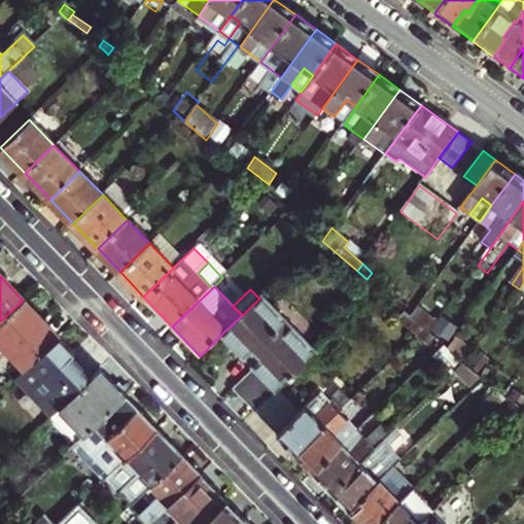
[(223,333),(246,356),(250,352),(257,360),(253,364),(257,368),(234,390),(254,412),(278,389),(314,355),(259,299),(242,315),(223,333)]
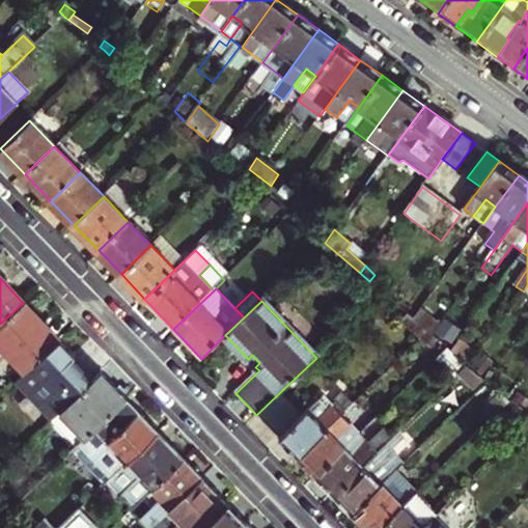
[(0,356),(4,353),(23,373),(54,342),(57,338),(45,325),(23,303),(0,324),(0,356)]
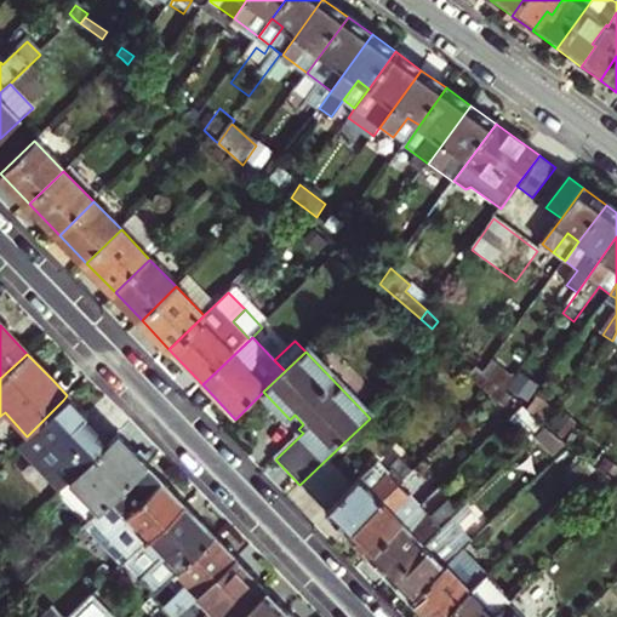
[(500,388),(478,369),(469,378),(490,398),(500,388)]
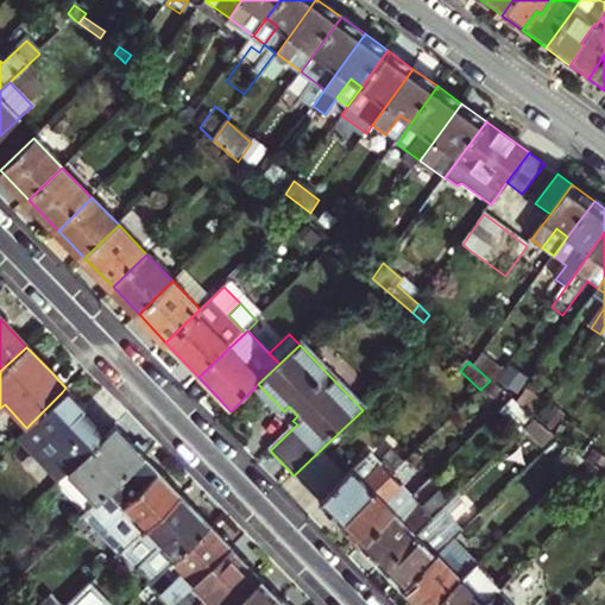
[(20,434),(61,478),(67,471),(105,434),(83,411),(86,409),(65,388),(62,392),(26,428),(20,434)]
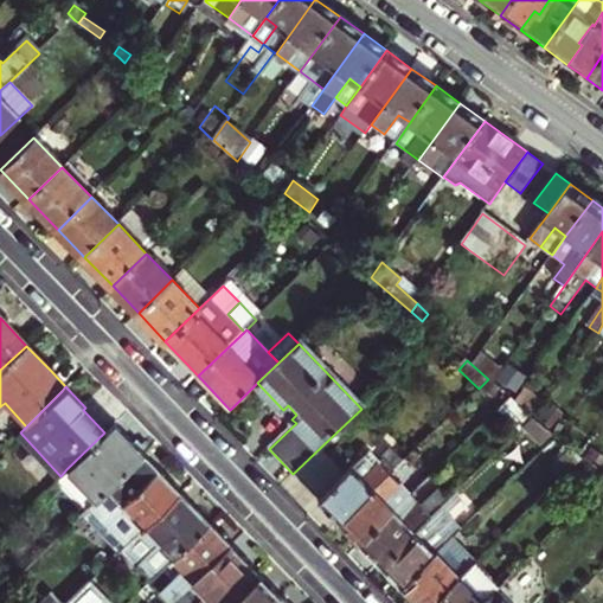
[(85,489),(90,508),(143,457),(113,425),(104,432),(66,469),(85,489)]
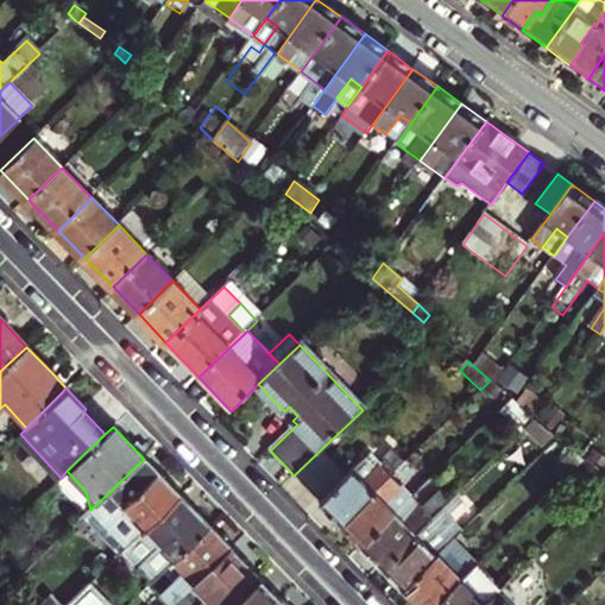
[(294,476),(321,503),(347,477),(321,449),(294,476)]
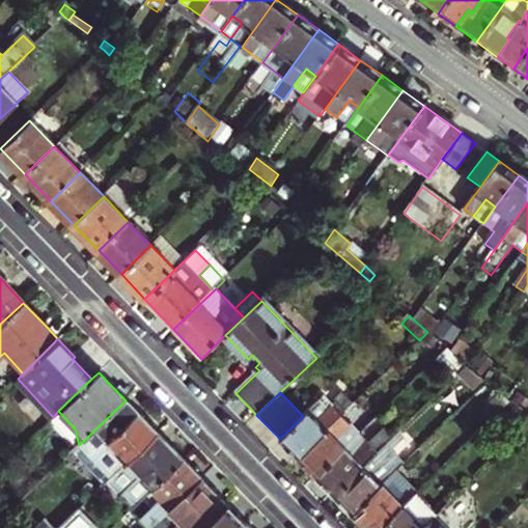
[(484,411),(493,419),(509,403),(500,395),(484,411)]
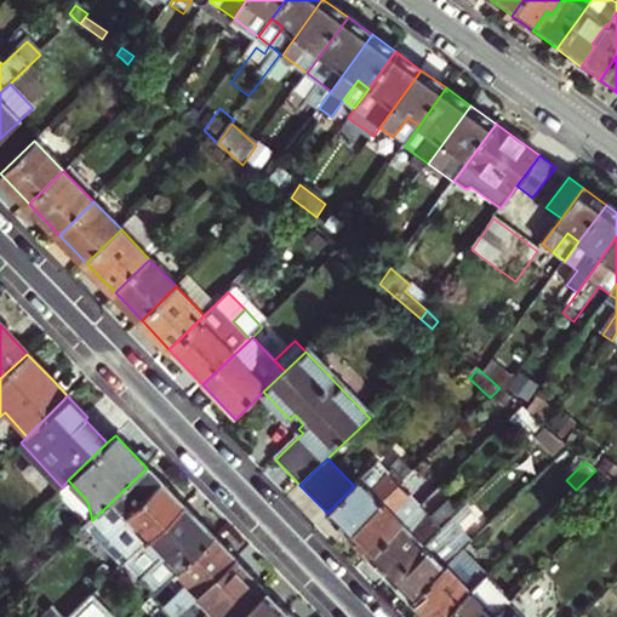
[(327,513),(347,535),(396,486),(412,473),(404,464),(392,476),(380,464),(356,487),(354,486),(327,513)]
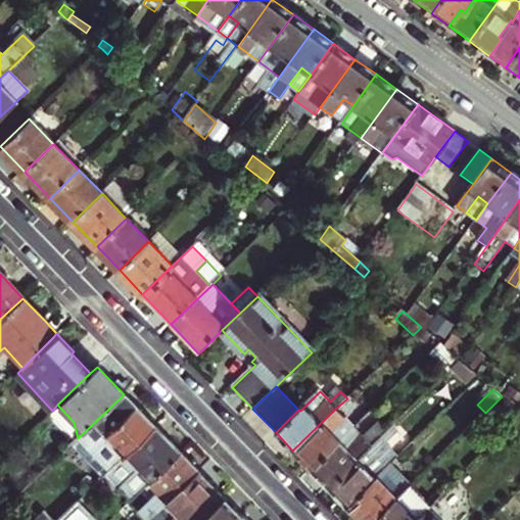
[(101,478),(104,475),(124,456),(154,426),(124,394),(78,438),(71,445),(101,478)]
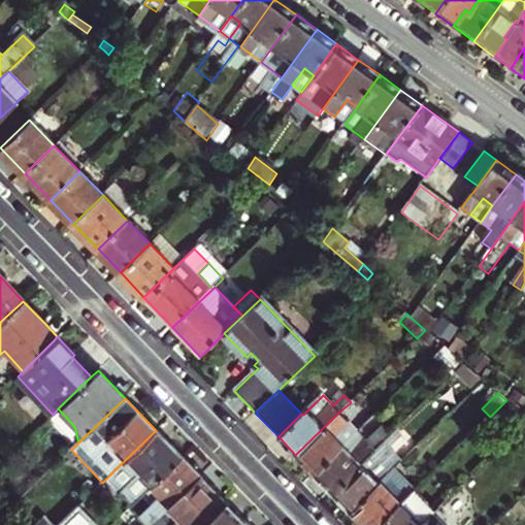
[(53,415),(52,415),(78,443),(74,426),(58,408),(53,415)]
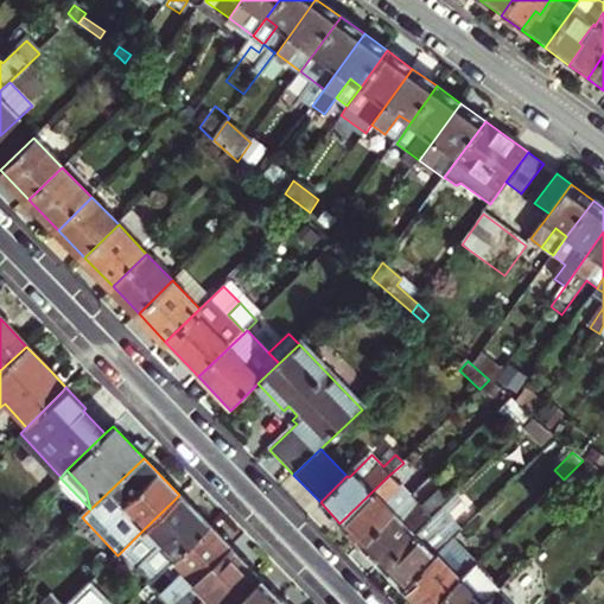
[(339,523),(361,545),(409,498),(388,476),(339,523)]
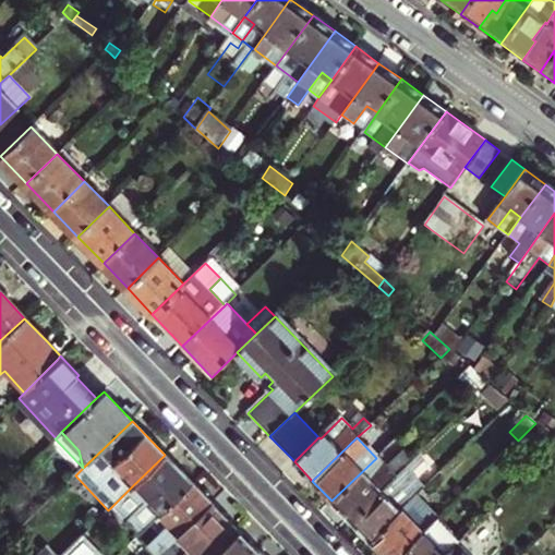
[(395,478),(415,459),(407,450),(387,469),(395,478)]
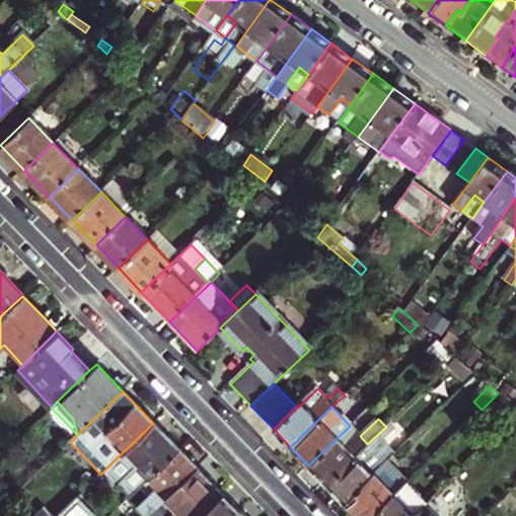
[(129,498),(147,480),(178,449),(153,423),(123,452),(134,464),(115,484),(129,498)]
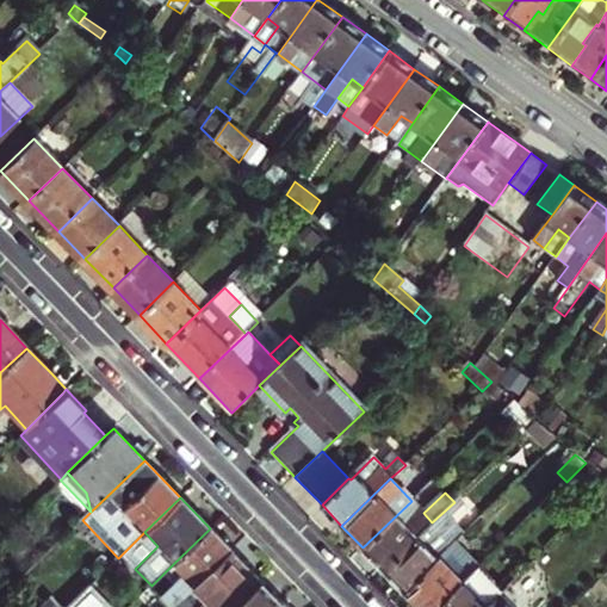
[(383,569),(404,590),(443,555),(446,550),(463,534),(448,520),(463,506),(457,500),(454,502),(432,522),(383,569)]
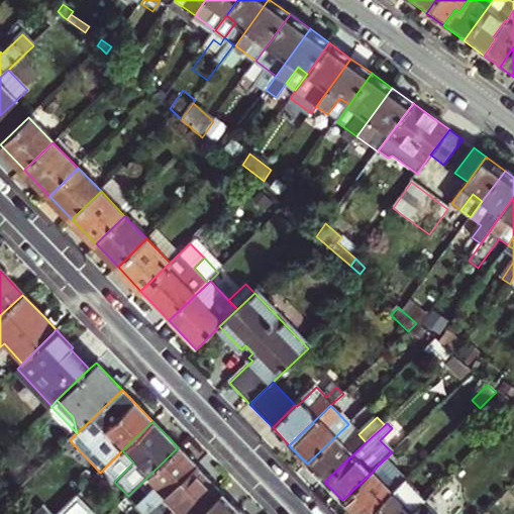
[(307,464),(324,482),(366,442),(358,434),(348,424),(307,464)]
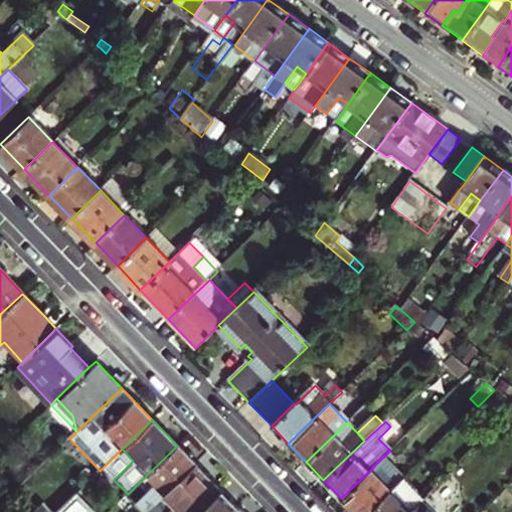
[(177,446),(146,476),(153,483),(135,501),(138,505),(131,511),(143,511),(194,463),(177,446)]
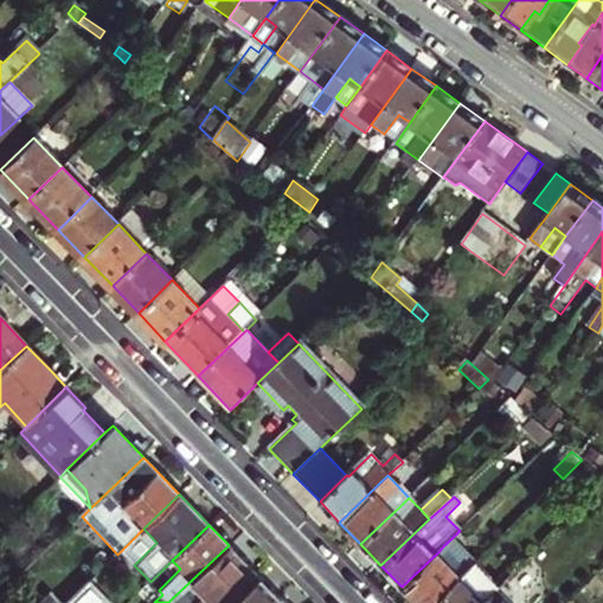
[(156,543),(143,528),(121,551),(134,565),(156,543)]
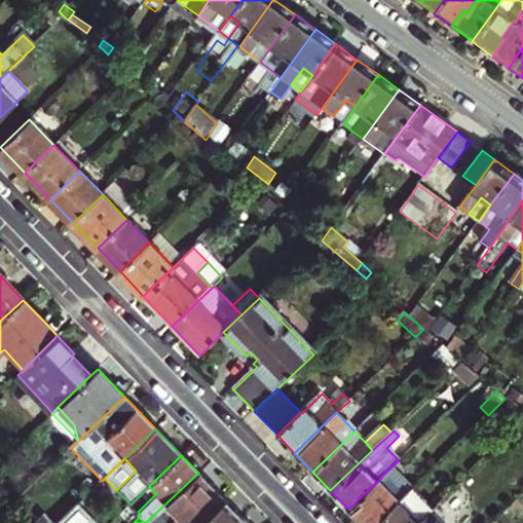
[(200,522),(224,500),(198,473),(146,522),(200,522)]
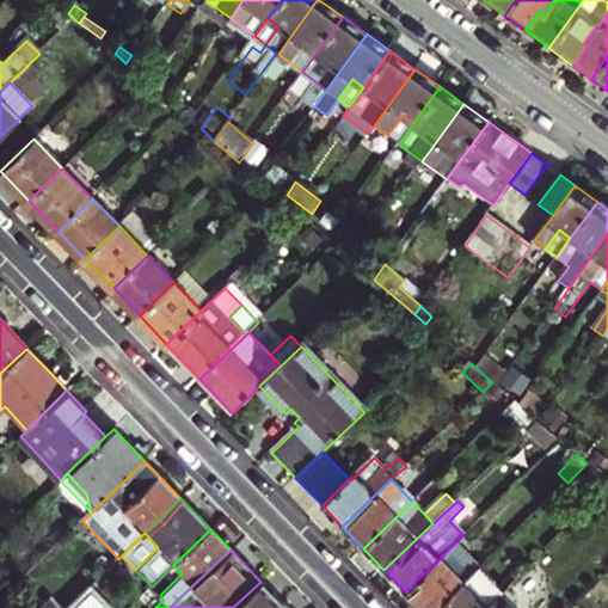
[(443,565),(461,584),(470,575),(447,551),(443,556),(448,560),(443,565)]
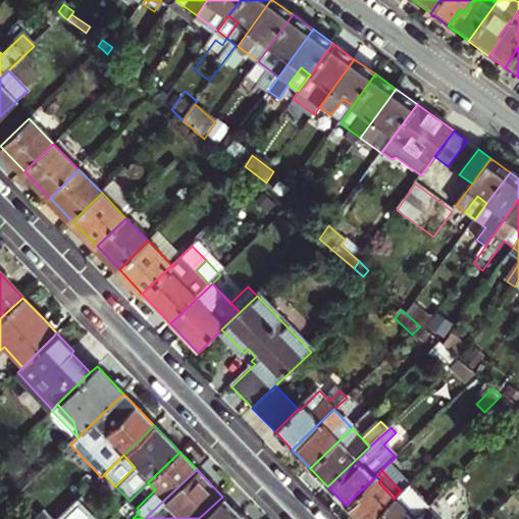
[(346,505),(358,518),(371,518),(394,499),(378,482),(382,478),(378,474),(346,505)]
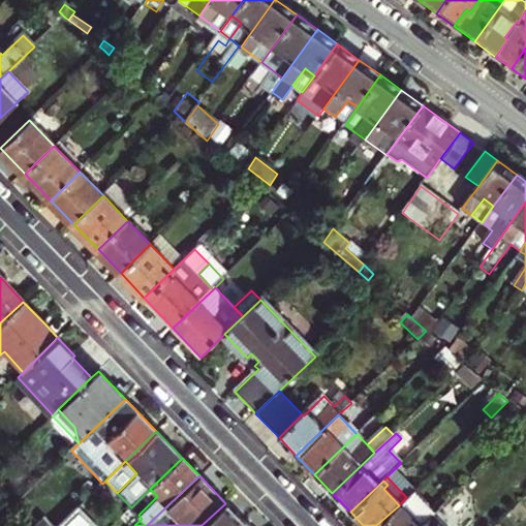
[(150,489),(131,507),(138,515),(157,496),(150,489)]
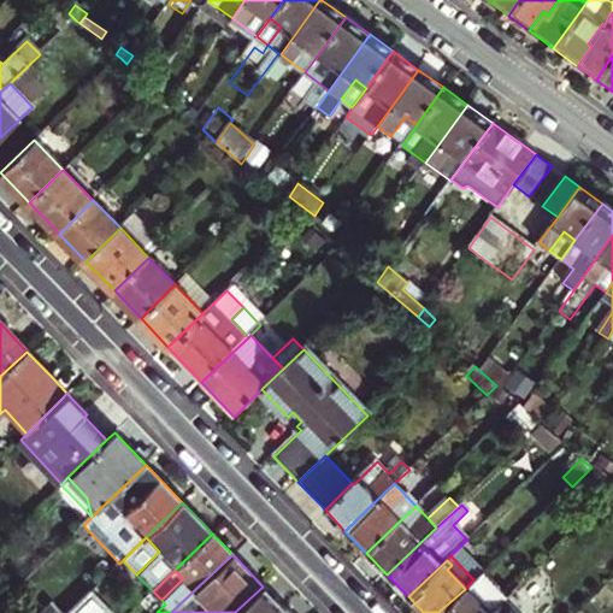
[(465,589),(438,612),(491,612),(501,603),(476,578),(473,579),(465,589)]
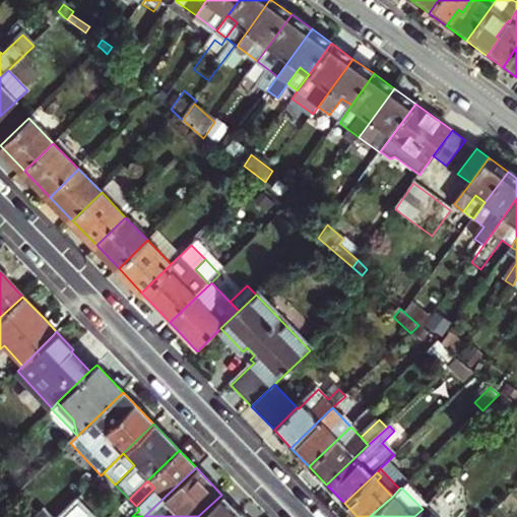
[(236,516),(240,513),(221,495),(198,516),(236,516)]
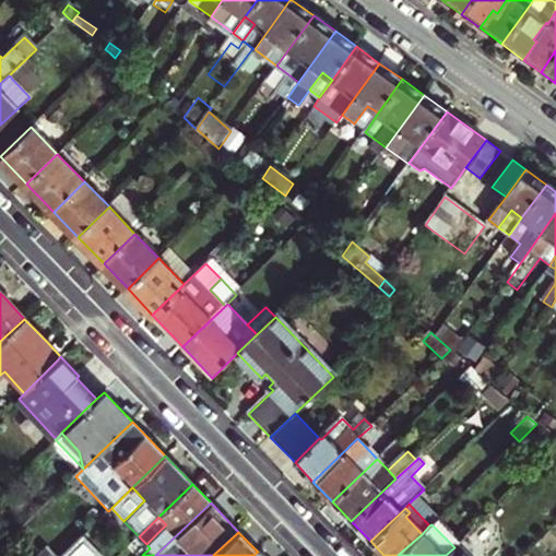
[(99,555),(81,536),(60,555),(99,555)]
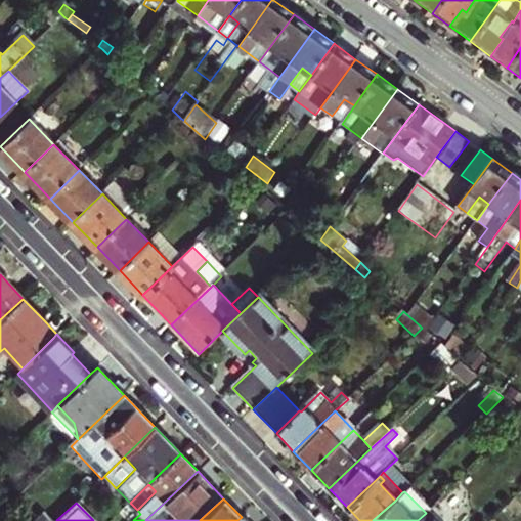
[(437,520),(429,511),(426,513),(418,520),(437,520)]
